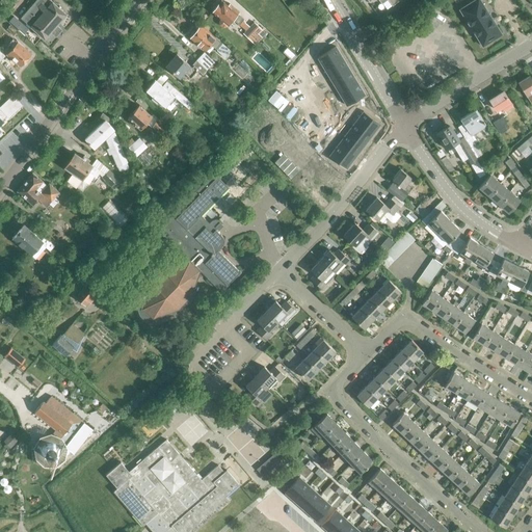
[(51,32),(56,37),(62,30),(57,25),(68,14),(51,0),(35,0),(21,18),(45,40),(51,32)]
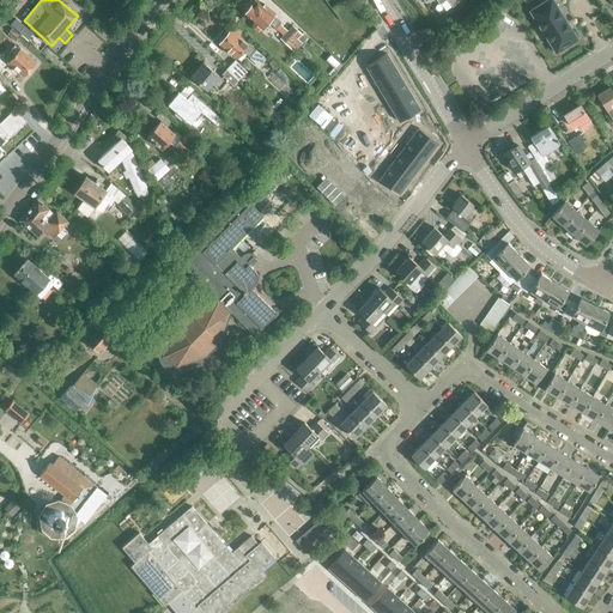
[(547,0),(530,11),(557,53),(578,40),(553,0),(547,0)]
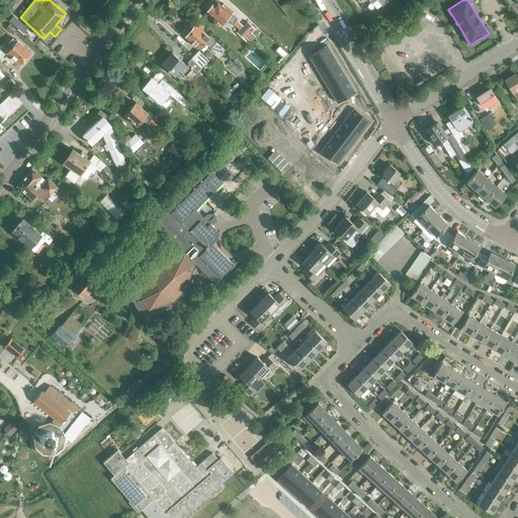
[(224,3),(222,6),(218,2),(214,5),(212,4),(206,11),(216,18),(213,20),(213,23),(217,26),(221,26),(227,18),(233,24),(238,19),(232,13),(233,11),(224,3)]
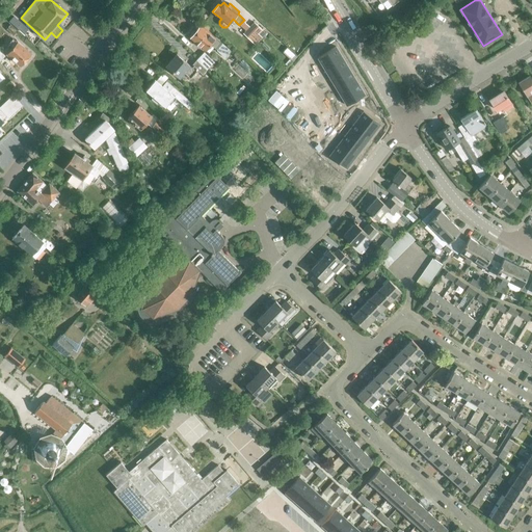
[(243,33),(256,45),(266,33),(255,22),(243,33)]
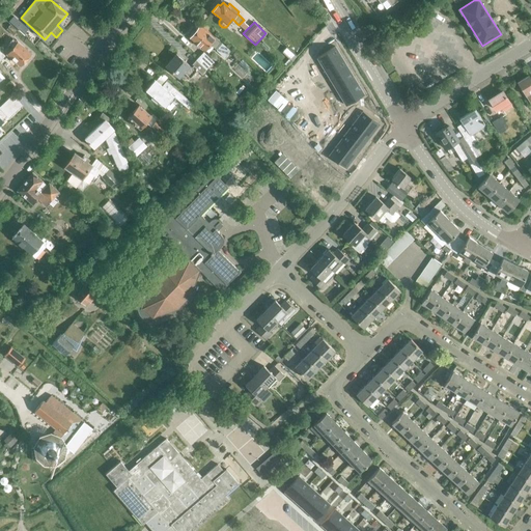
[(215,37),(201,26),(200,28),(199,27),(190,37),(204,50),(210,44),(217,50),(217,51),(225,58),(230,51),(215,37)]
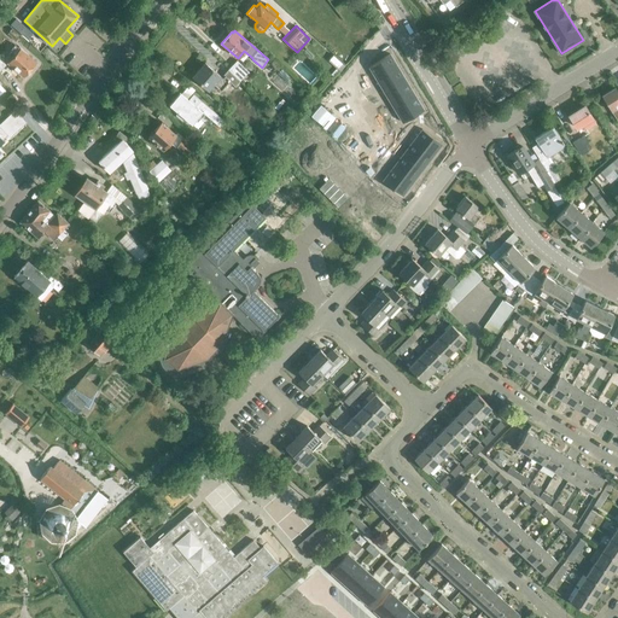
[(338,47),(349,57),(361,45),(350,35),(338,47)]
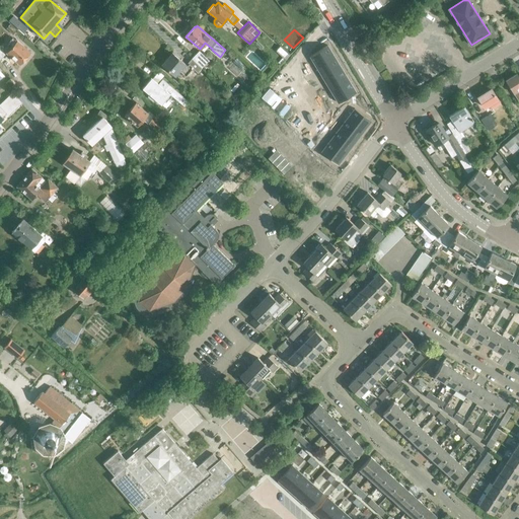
[(7,52),(21,64),(30,54),(13,38),(8,44),(12,47),(7,52)]
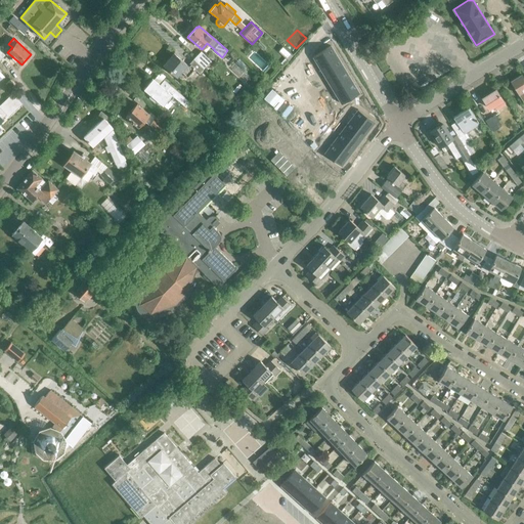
[(315,61),(322,73),(340,62),(333,50),(315,61)]
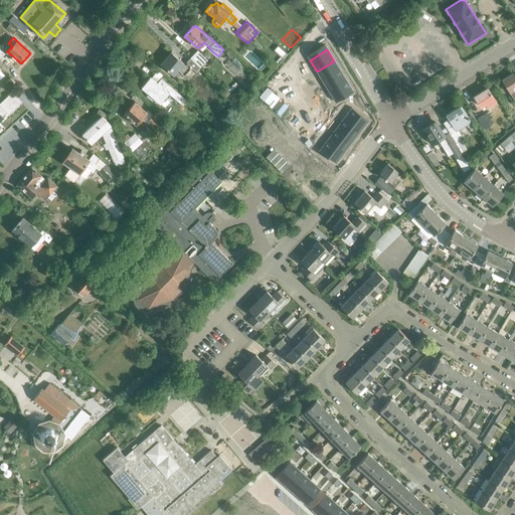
[(190,58),(200,67),(207,59),(197,50),(190,58)]
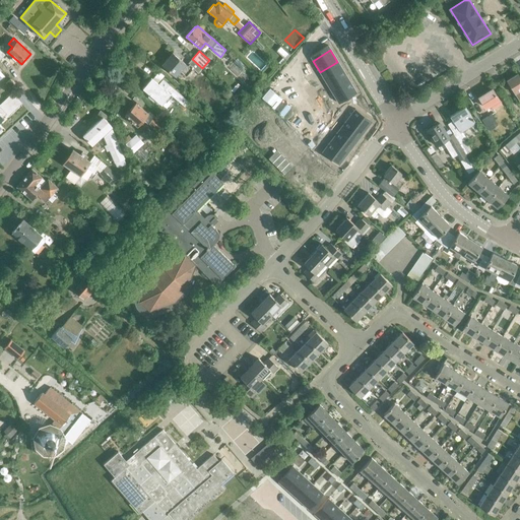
[(202,68),(192,59),(187,64),(173,53),(163,65),(176,76),(180,79),(184,74),(186,76),(193,68),(198,73),(202,68)]
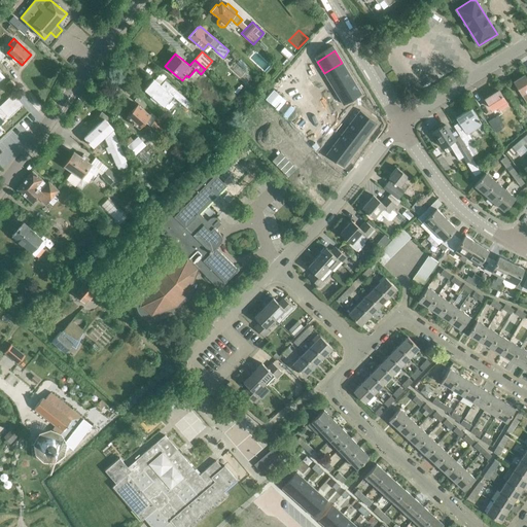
[(324,73),(332,85),(349,74),(342,63),(324,73)]
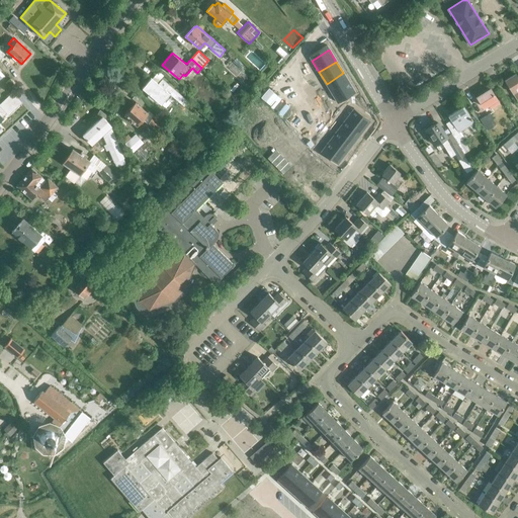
[(327,84),(334,96),(350,85),(343,73),(327,84)]
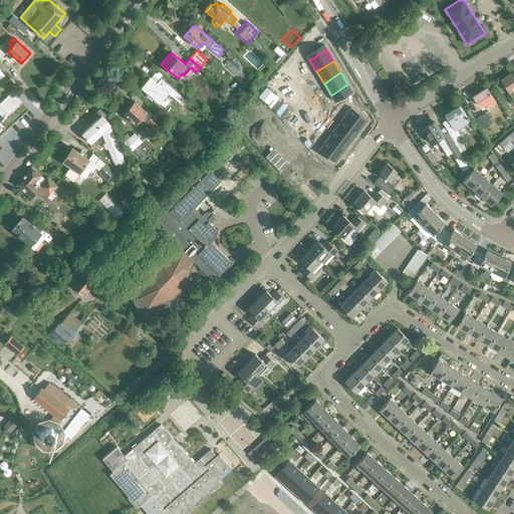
[(513,75),(512,73),(501,80),(513,100),(513,99),(513,75)]
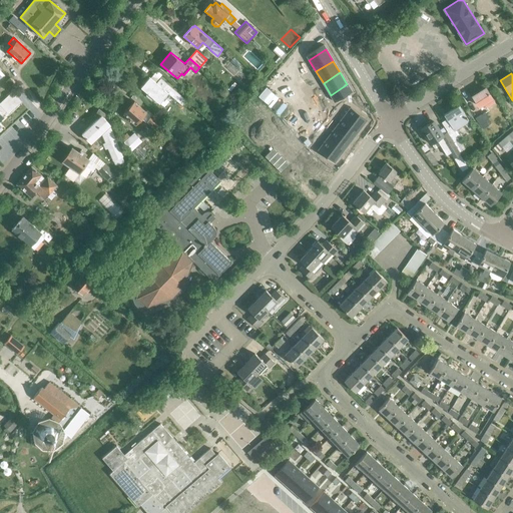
[(167,84),(163,88),(149,77),(140,87),(159,103),(167,93),(182,105),(186,101),(167,84)]
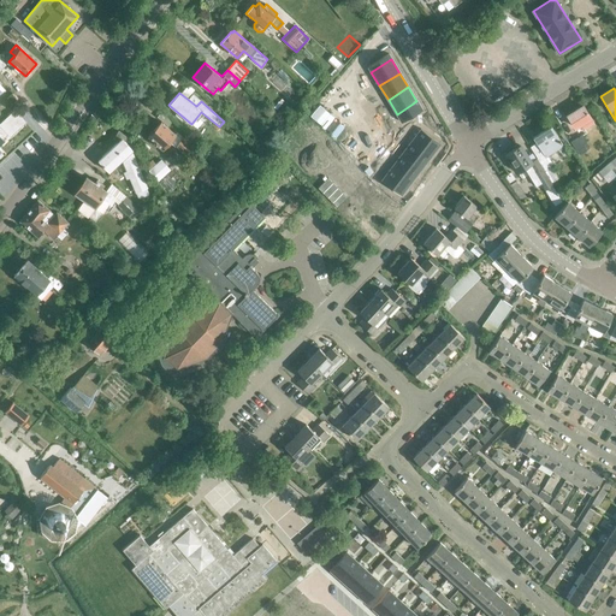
[(406,126),(425,114),(416,101),(397,114),(406,126)]
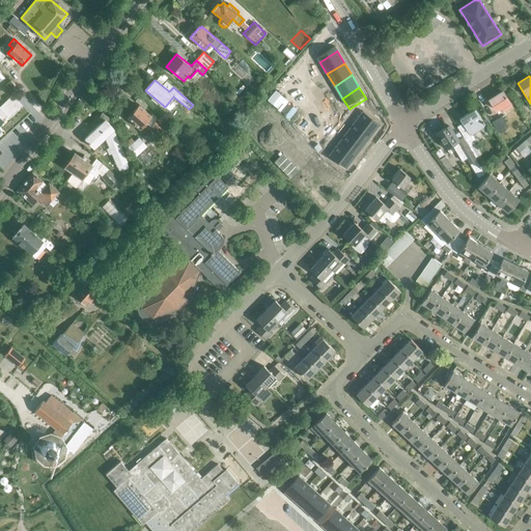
[(501,107),(504,111),(512,107),(503,92),(490,101),(496,110),(501,107)]
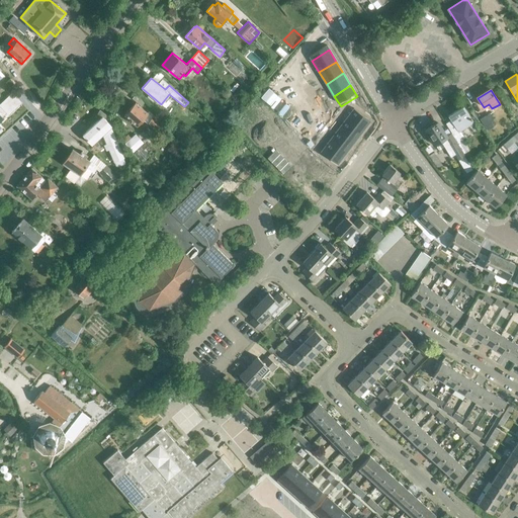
[(0,121),(4,118),(2,117),(7,112),(9,114),(21,102),(17,97),(18,96),(13,92),(0,103),(0,121)]
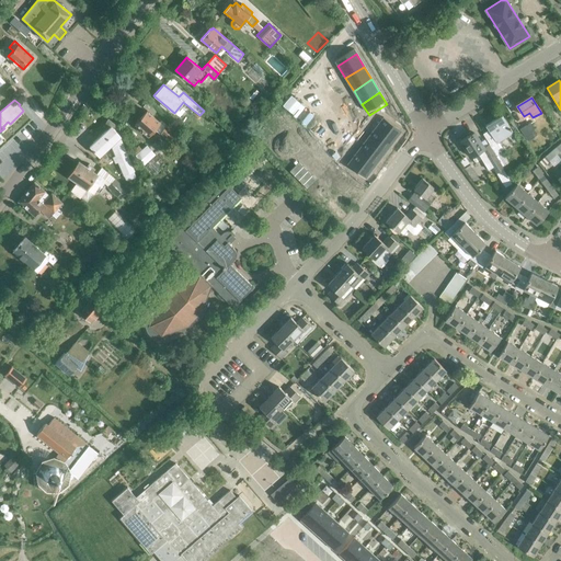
[(144,106),(153,115),(158,110),(147,102),(144,106)]
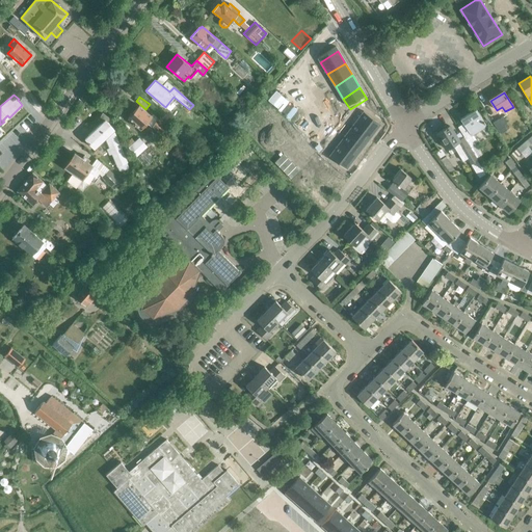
[(154,113),(152,115),(139,105),(128,118),(140,129),(147,122),(160,133),(167,126),(154,113)]
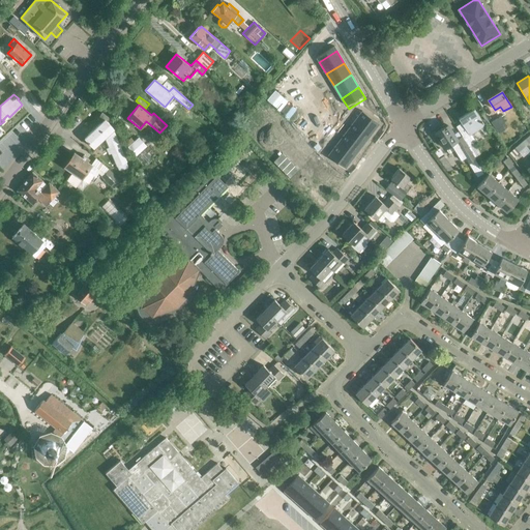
[(457,127),(462,137),(469,147),(474,144),(469,136),(484,126),(474,109),(459,118),(462,123),(457,127)]
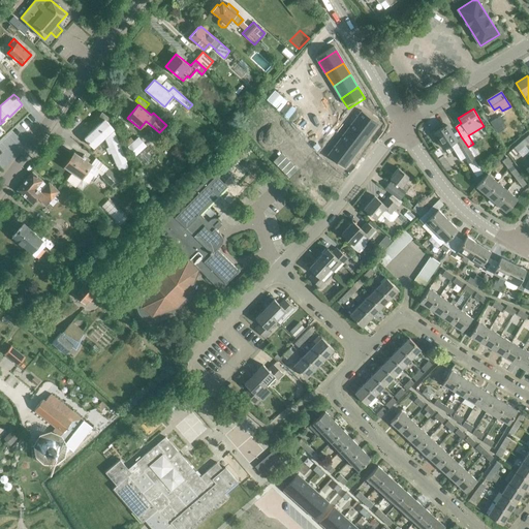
[(117,165),(126,161),(114,129),(114,128),(106,120),(109,117),(102,112),(97,119),(101,121),(85,137),(94,147),(105,137),(117,165)]
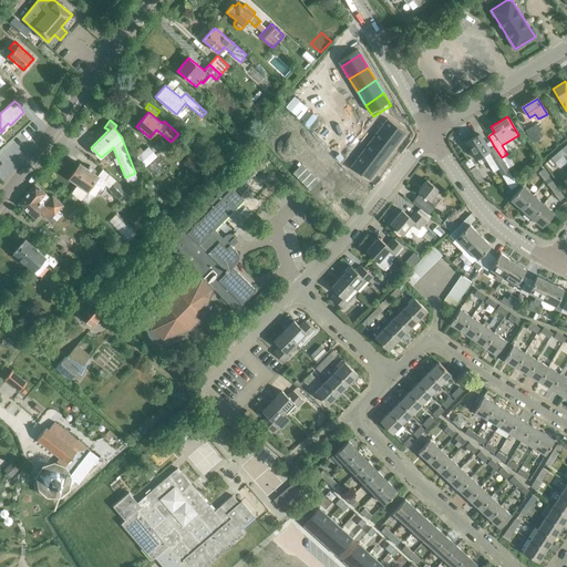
[(388,123),(379,134),(397,146),(404,135),(388,123)]
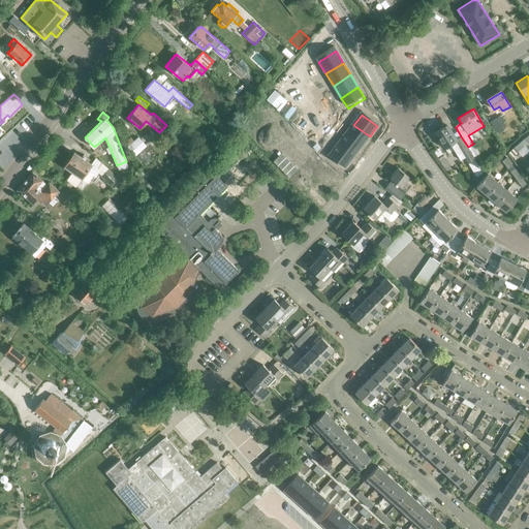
[(491,122),(497,133),(506,127),(503,122),(504,122),(500,116),(491,122)]
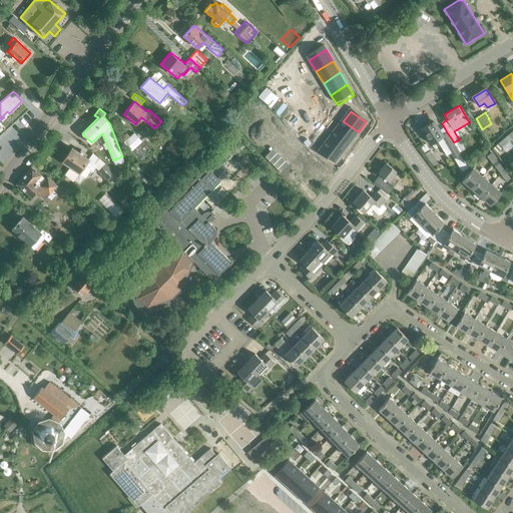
[(343,121),(335,131),(350,142),(359,132),(343,121)]
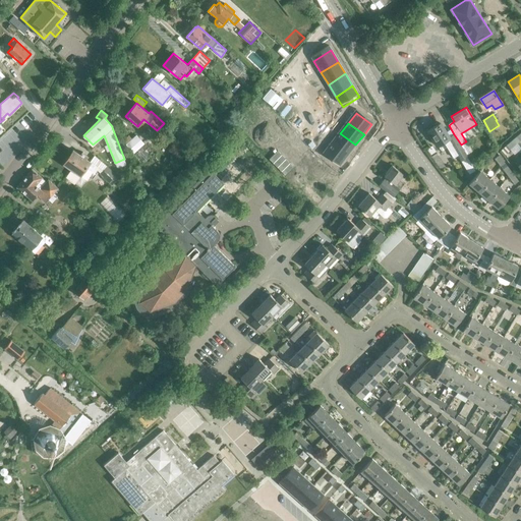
[(461,145),(454,134),(449,137),(440,123),(427,131),(437,146),(444,141),(454,158),(458,156),(469,174),(475,170),(467,157),(468,157),(461,145)]
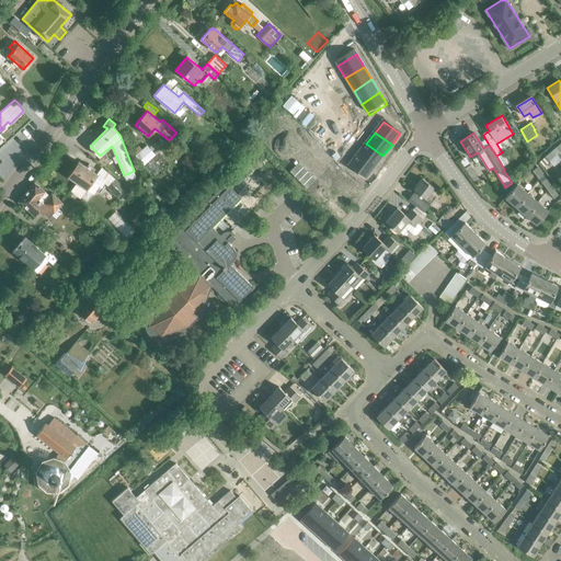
[(366,144),(357,155),(374,168),(382,156),(366,144)]
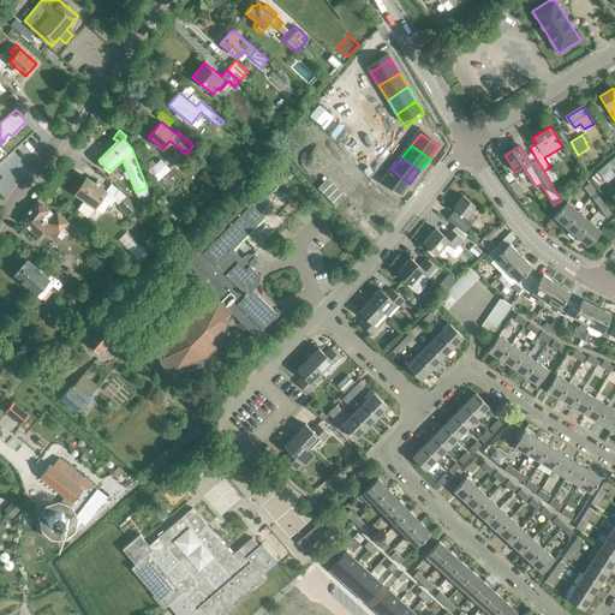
[(149,172),(157,180),(169,169),(161,160),(149,172)]
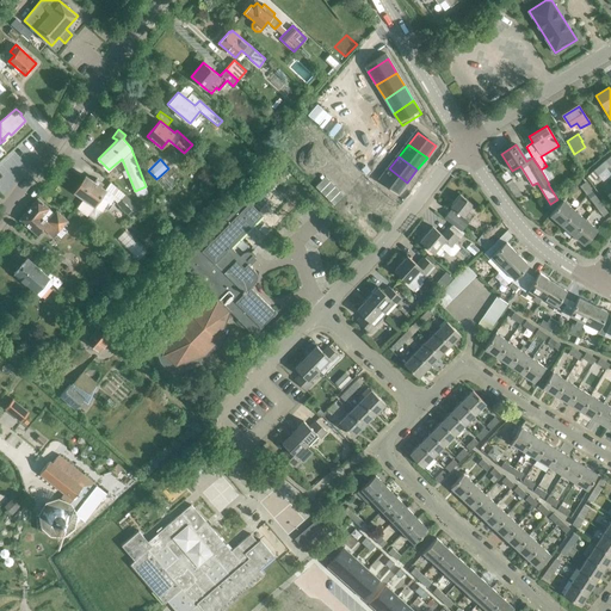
[(598,176),(606,168),(602,164),(593,171),(598,176)]
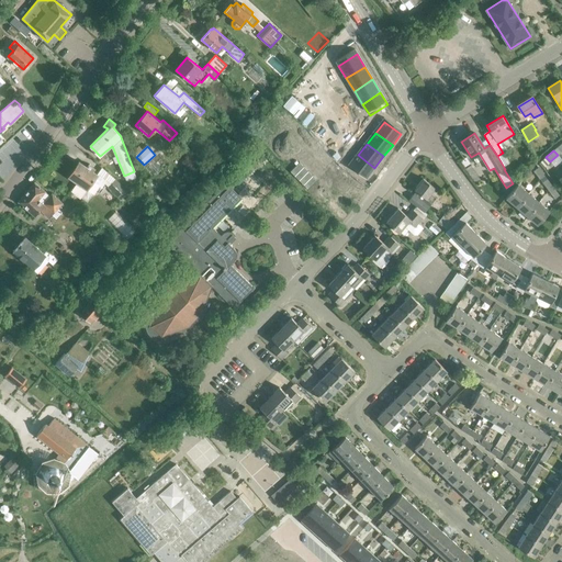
[(349,166),(366,179),(374,168),(358,155),(349,166)]
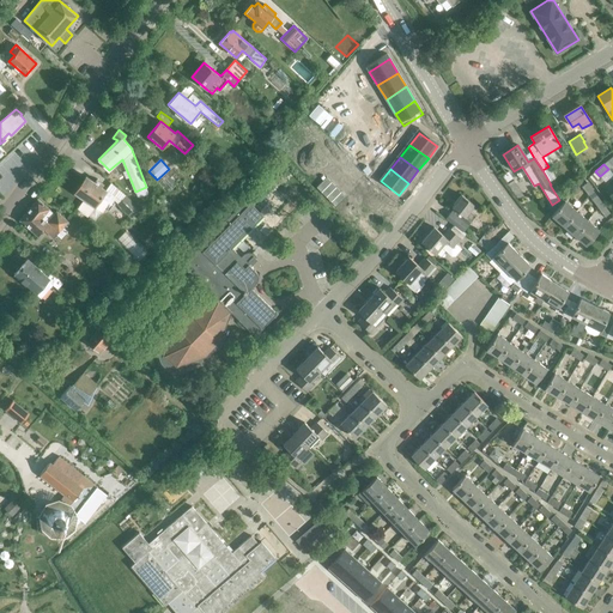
[(97,178),(95,182),(86,176),(76,193),(84,199),(77,210),(87,217),(89,214),(95,219),(101,211),(102,212),(108,202),(111,204),(114,200),(117,204),(116,204),(131,218),(140,210),(126,195),(111,182),(107,189),(101,186),(103,184),(97,178)]
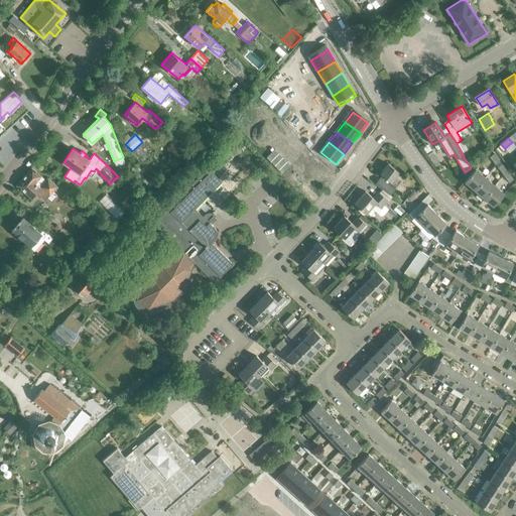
[(274,149),(266,157),(270,161),(278,153),(274,149)]
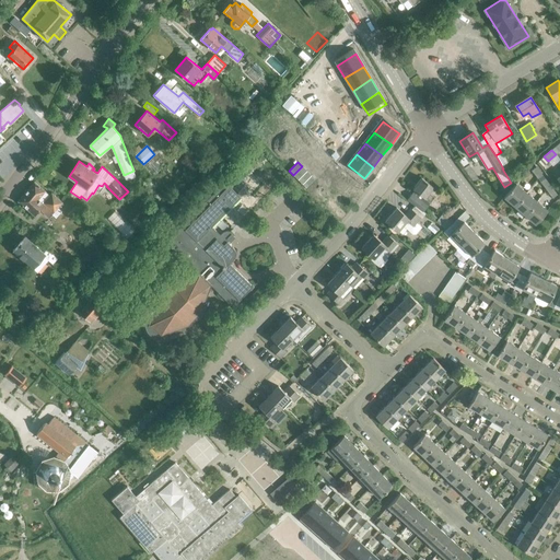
[(302,166),(293,175),(298,179),(307,171),(302,166)]
